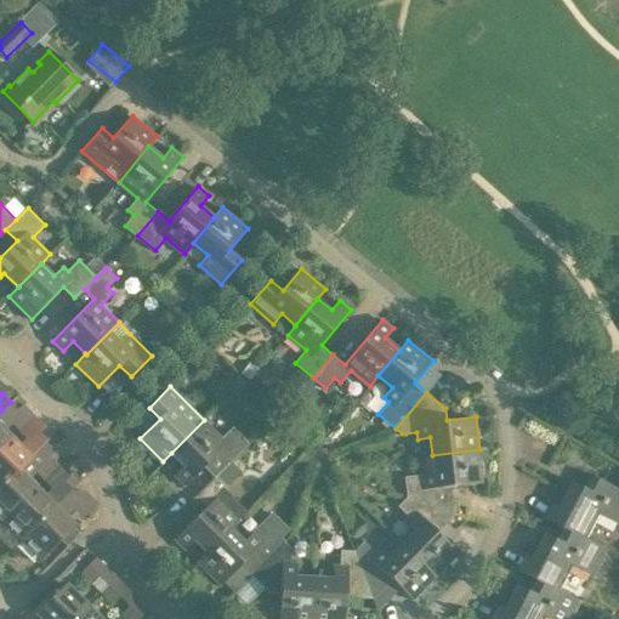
[(0,429),(20,410),(11,402),(0,412),(0,449),(10,439),(0,430),(0,429)]
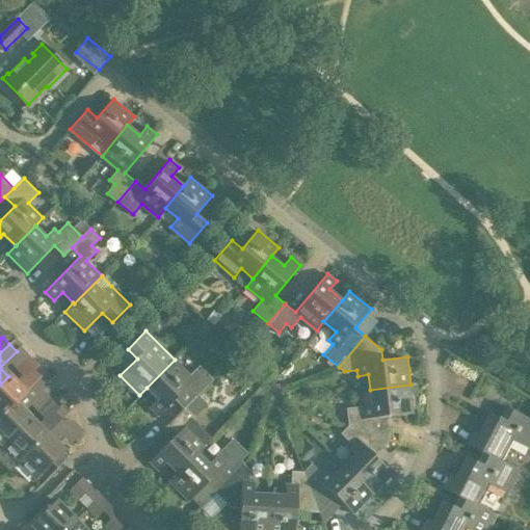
[(147,388),(158,399),(151,406),(159,416),(186,389),(195,397),(214,379),(200,365),(189,374),(175,360),(147,388)]
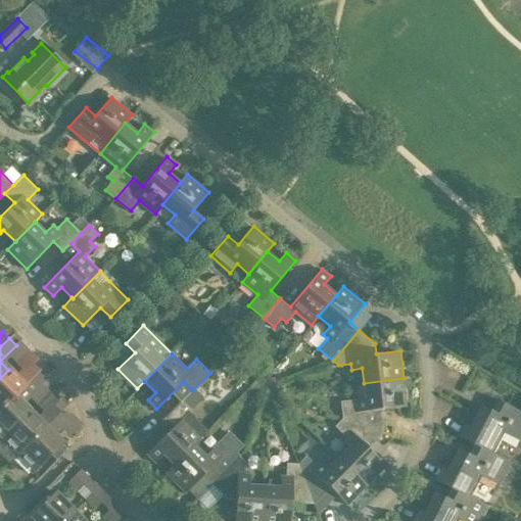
[(16,378),(8,370),(0,378),(0,410),(41,370),(33,362),(16,378)]
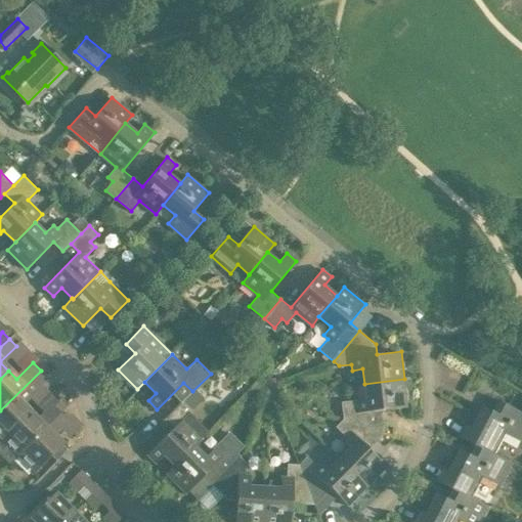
[(48,378),(41,371),(0,410),(0,440),(31,409),(24,402),(48,378)]
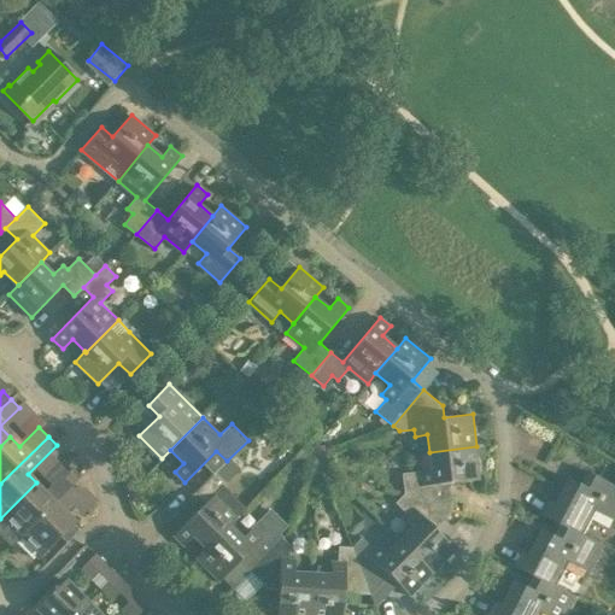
[(403,473),(404,492),(454,509),(451,482),(479,479),(476,446),(429,452),(432,470),(403,473)]
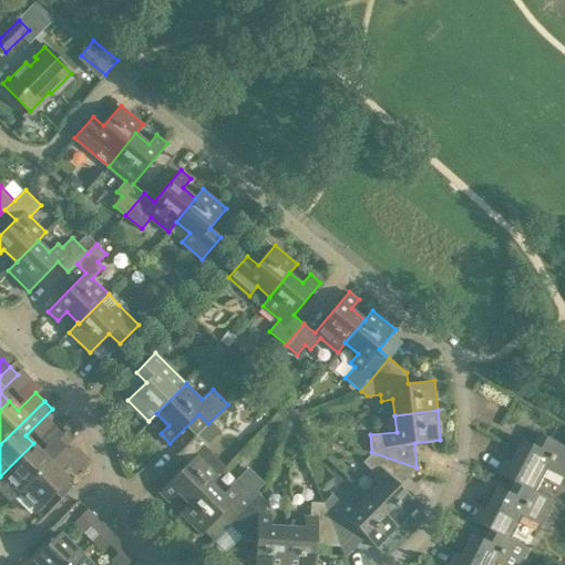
[(211,482),(219,474),(227,465),(207,445),(209,443),(199,433),(180,453),(189,462),(161,492),(170,501),(178,492),(189,504),(212,483),(211,482)]
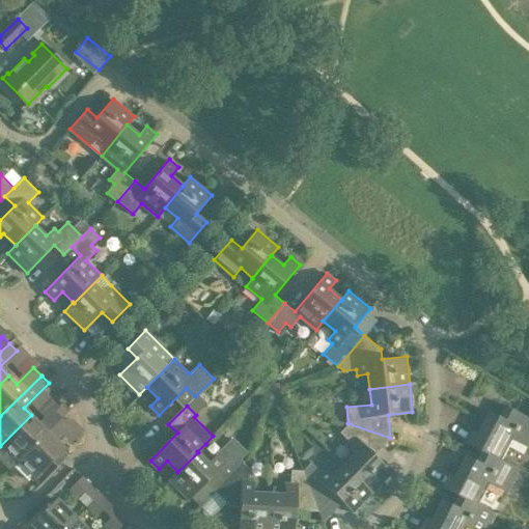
[(470,443),(486,452),(500,460),(511,437),(528,445),(528,416),(509,407),(504,417),(493,412),(481,434),(476,430),(470,443)]
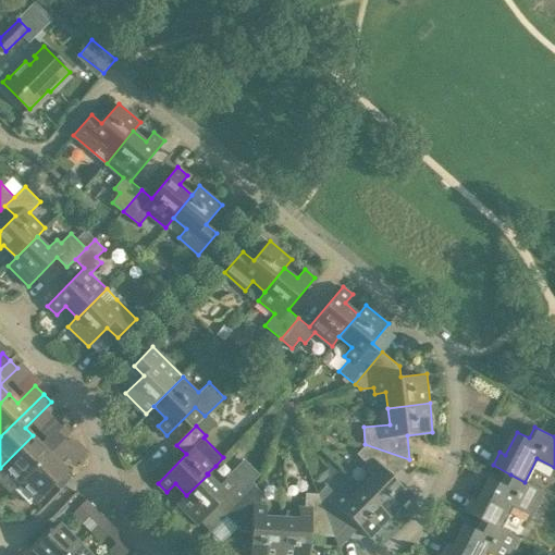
[(42,445),(33,435),(0,468),(0,481),(10,492),(21,482),(65,438),(58,430),(42,445)]
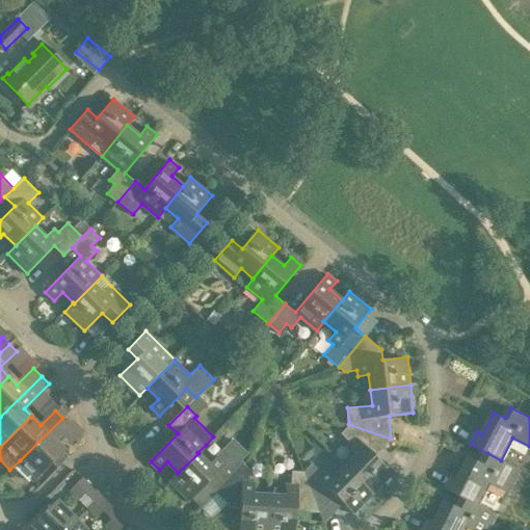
[(70,425),(62,418),(20,460),(35,476),(64,448),(55,440),(70,425)]
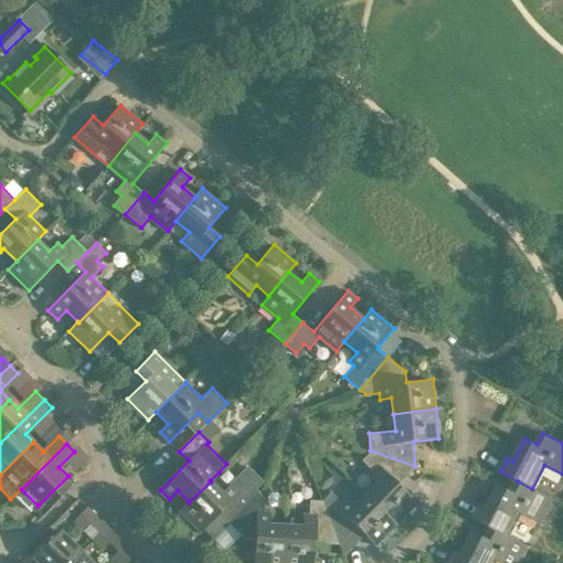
[(378,482),(367,495),(396,523),(417,502),(400,486),(415,466),(370,450),(362,460),(373,470),(369,474),(378,482)]
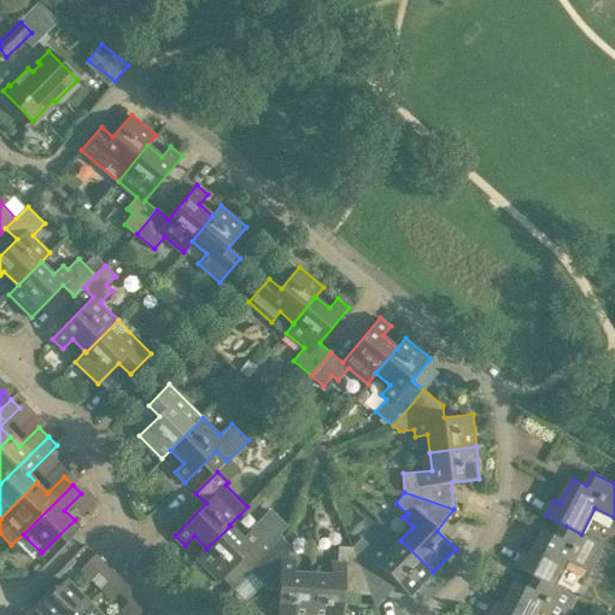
[(241,561),(251,570),(285,538),(280,534),(288,526),(271,509),(242,538),(230,526),(206,549),(197,558),(221,581),(241,561)]
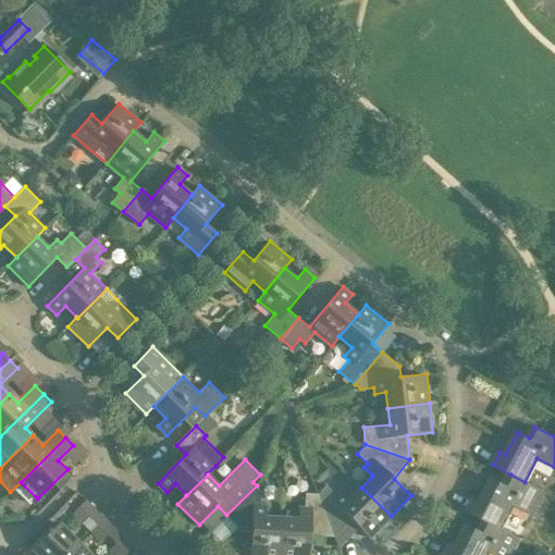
[(469,510),(486,520),(501,528),(513,505),(533,516),(545,493),(525,482),(510,475),(505,484),(492,479),(480,502),(475,500),(469,510)]
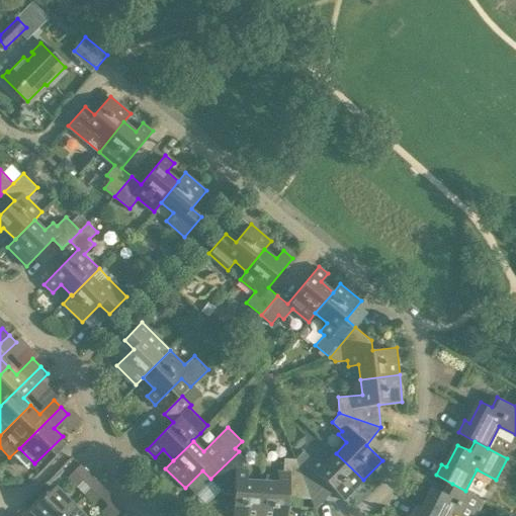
[(304,449),(295,458),(311,498),(327,483),(344,500),(363,480),(336,453),(325,464),(317,456),(314,459),(304,449)]
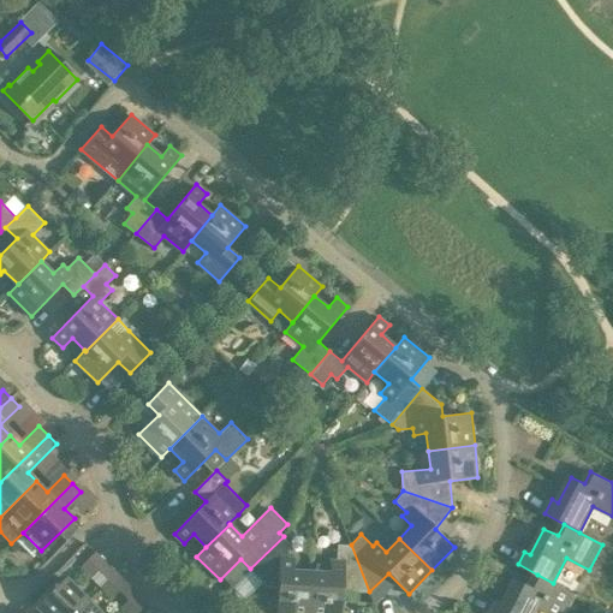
[(290,543),(284,536),(250,569),(267,587),(279,587),(277,612),(309,612),(311,571),(295,571),(295,557),(290,557),(290,543)]
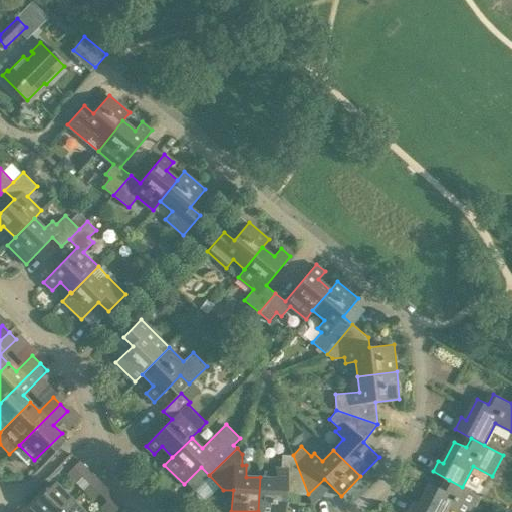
[(275,478),(260,477),(258,511),(285,511),(286,493),(308,494),(293,455),(281,455),(280,468),(276,468),(275,478)]
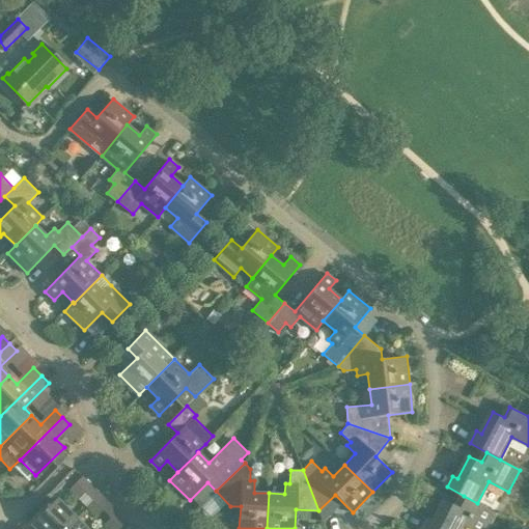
[(488,528),(497,512),(477,503),(464,496),(458,506),(446,500),(435,523),(429,520),(424,528),(463,528),(465,525),(472,528),(488,528)]
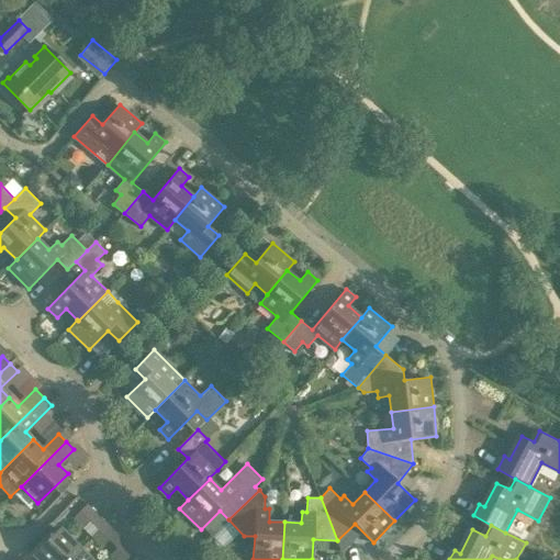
[(41,559),(68,559),(81,548),(62,528),(36,555),(41,559)]
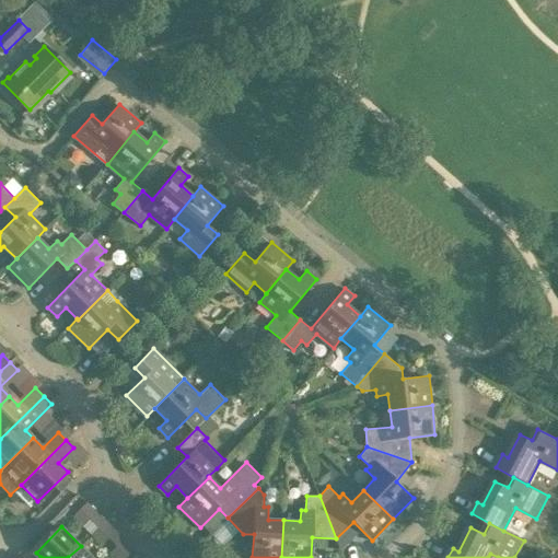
[(68,557),(92,557),(81,546),(68,557)]
